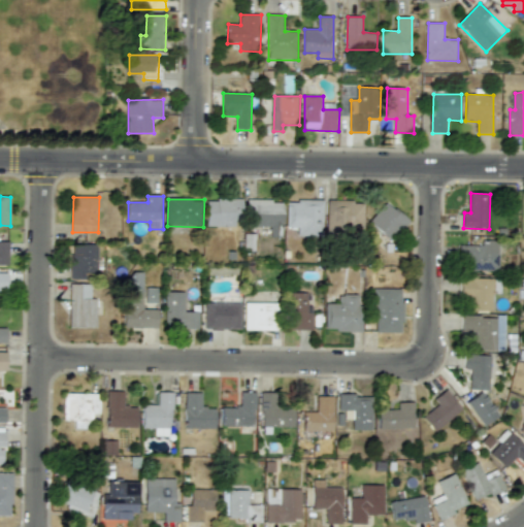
[(208,199),(207,227),(242,228),(243,200),(208,199)]
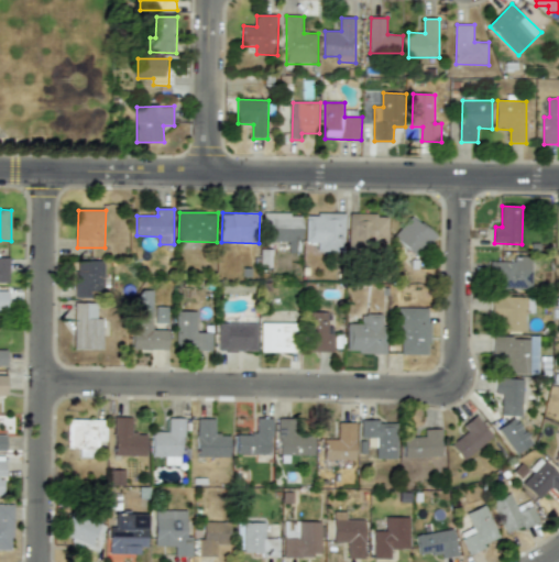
[(265,233),(272,233),(272,242),(291,243),(291,253),(303,253),(304,215),(265,215),(265,233)]
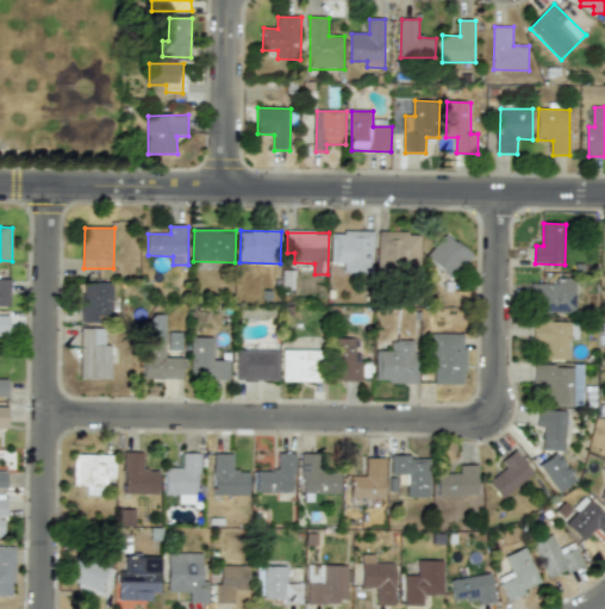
[(375,234),(334,232),(332,263),(345,263),(345,273),(374,274),(375,234)]
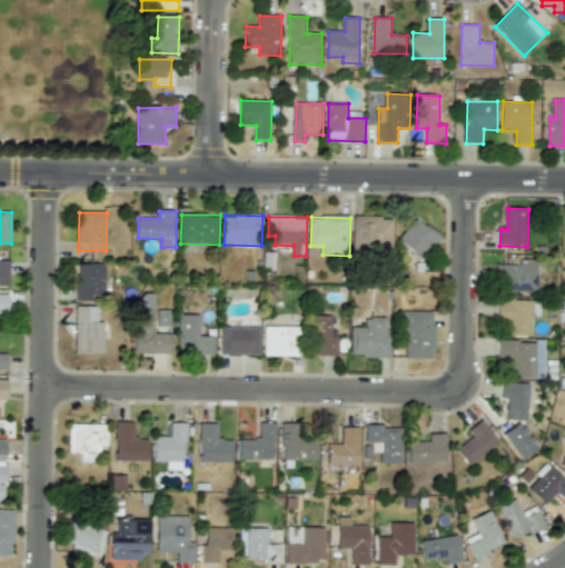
[(395,248),(394,217),(354,218),(355,248),(395,248)]
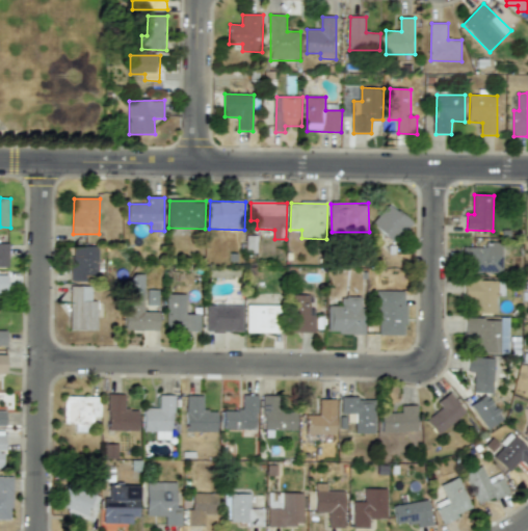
[(373,224),(395,242),(412,222),(390,204),(373,224)]
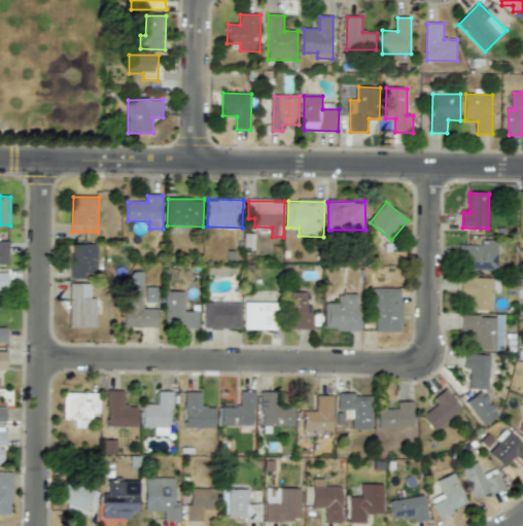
[(0,266),(10,267),(11,242),(0,241),(0,266)]
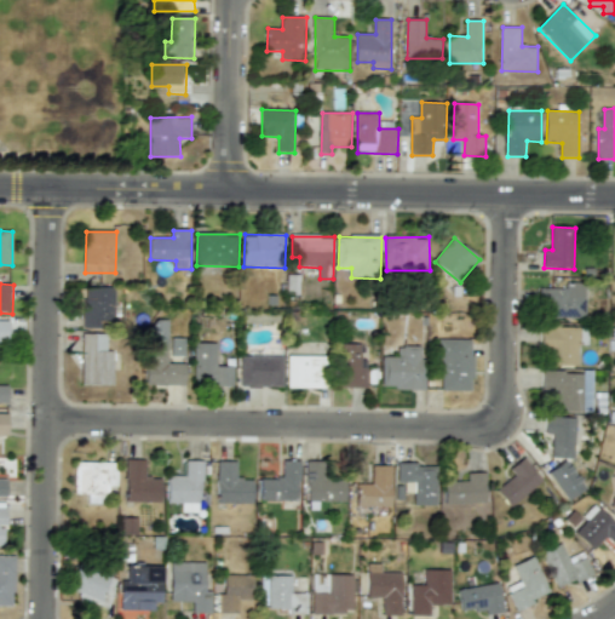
[(541,290),(542,319),(587,317),(587,284),(569,284),(569,288),(541,290)]
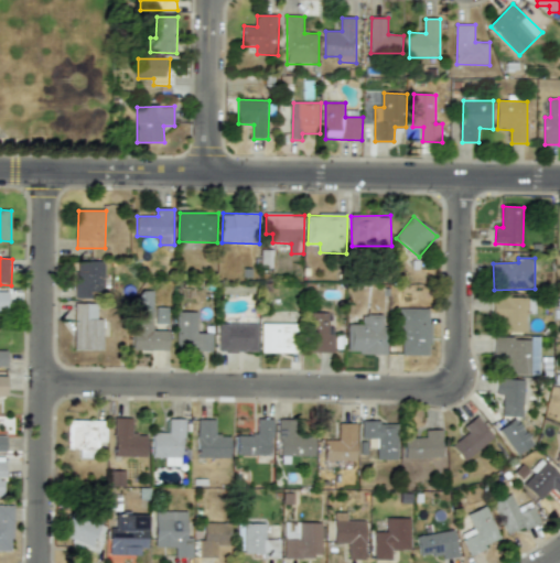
[(107,298),(106,261),(77,262),(78,299),(107,298)]
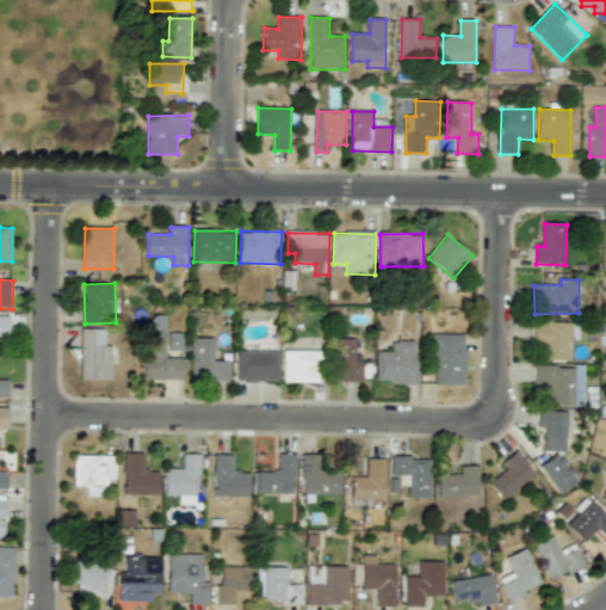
[(0,337),(11,337),(11,316),(0,315),(0,337)]
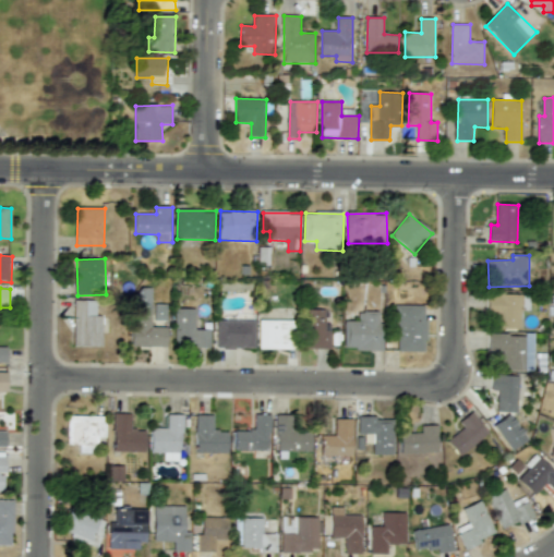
[(134,347),(168,348),(168,328),(153,328),(154,289),(135,289),(134,347)]
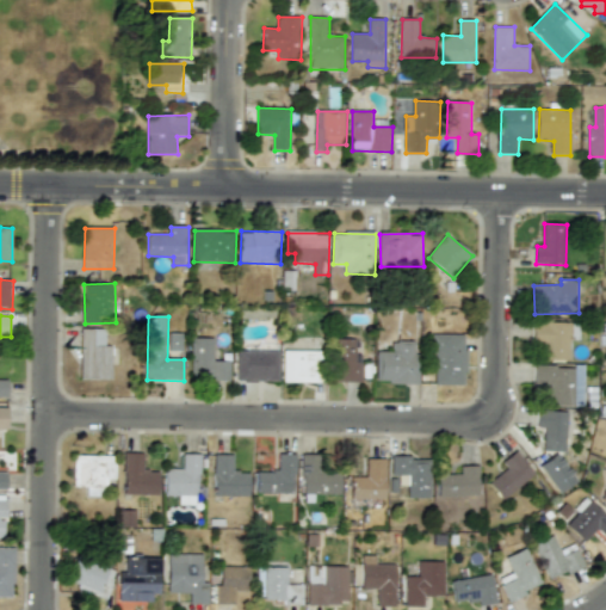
[(573,324),(537,322),(536,359),(573,361),(573,324)]
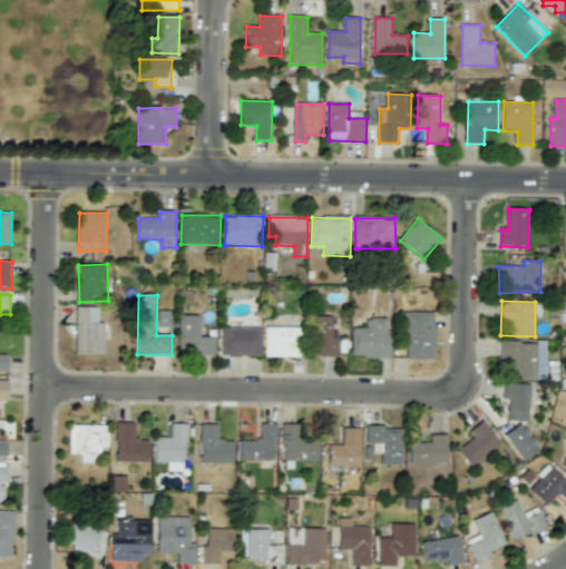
[(106,354),(107,323),(100,323),(100,307),(78,307),(77,354),(106,354)]
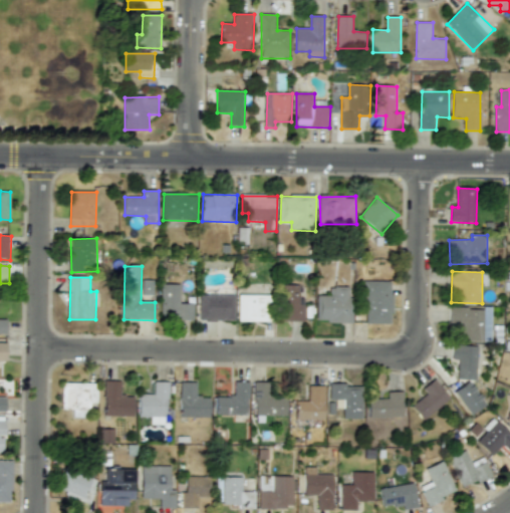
[(154,295),(155,282),(146,281),(146,295),(154,295)]
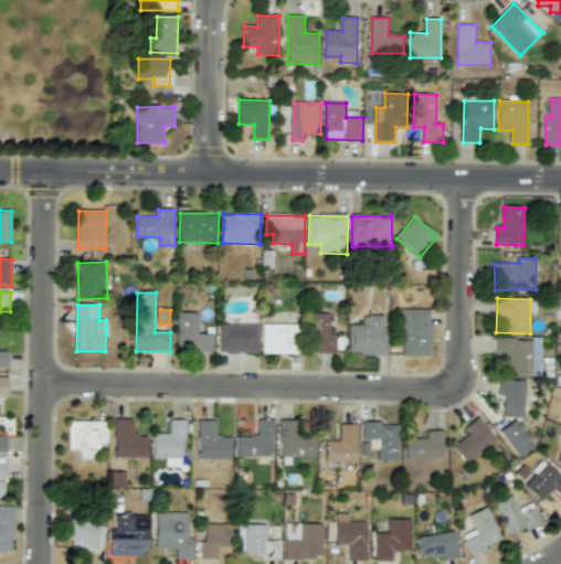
[(433,310),(402,309),(401,328),(404,328),(404,357),(432,357),(433,310)]
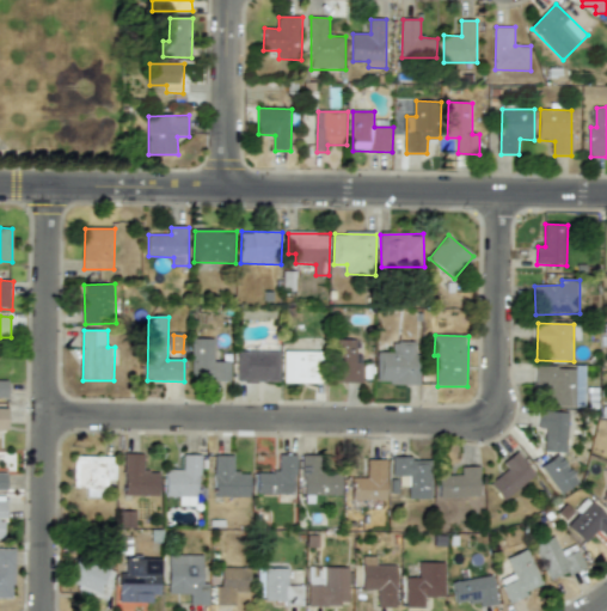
[(232,362),(215,362),(216,340),(195,338),(194,379),(232,380),(232,362)]
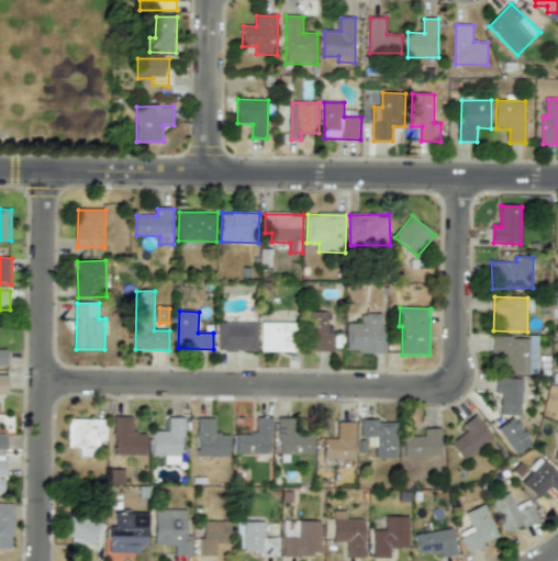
[(330,313),(310,312),(309,351),(335,352),(335,326),(330,326),(330,313)]
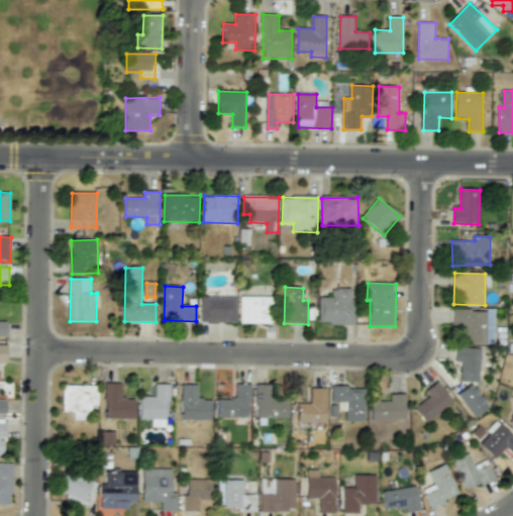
[(320,298),(320,324),(354,325),(354,289),(333,289),(333,298),(320,298)]
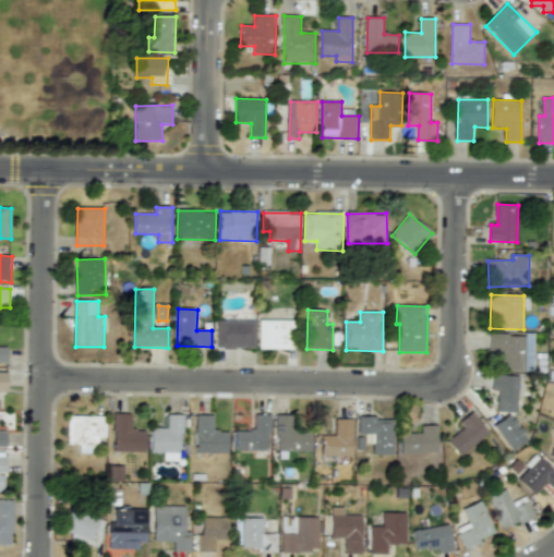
[(256,350),(256,316),(218,315),(217,349),(256,350)]
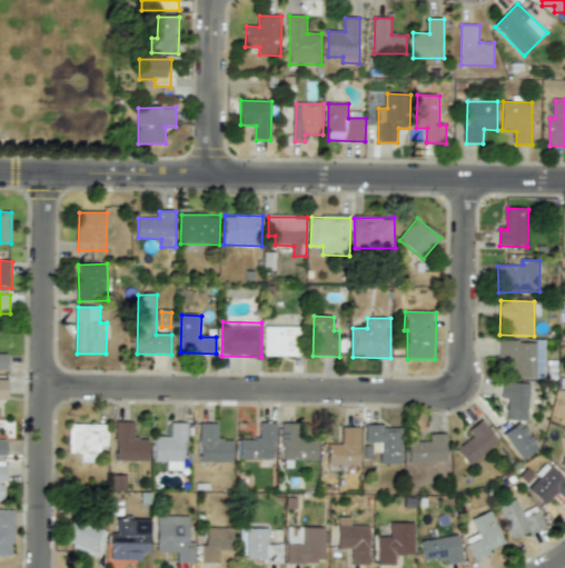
[(266,357),(304,357),(304,328),(266,327),(266,357)]
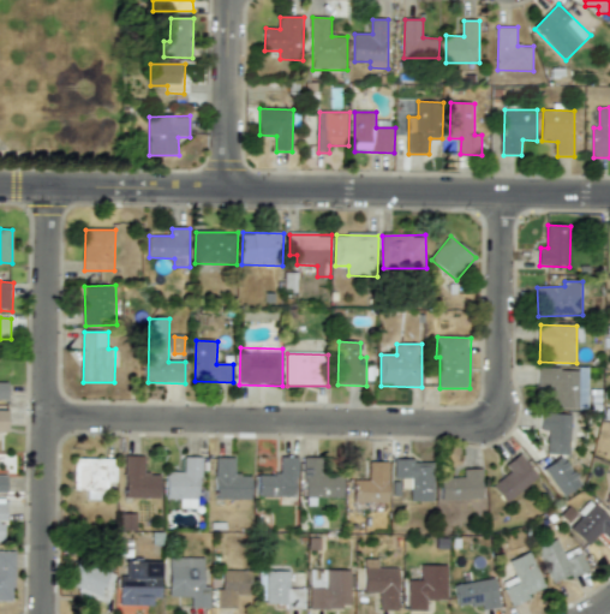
[(591,369),(539,368),(539,387),(555,387),(555,410),(590,410),(591,369)]
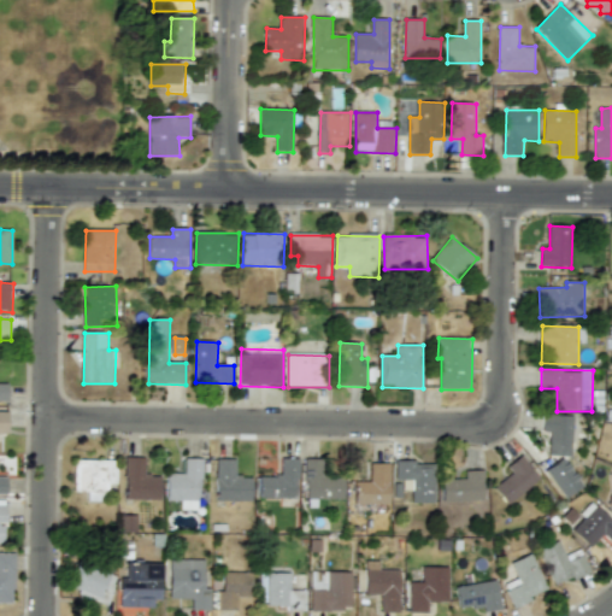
[(0,402),(10,402),(10,385),(0,383),(0,402)]
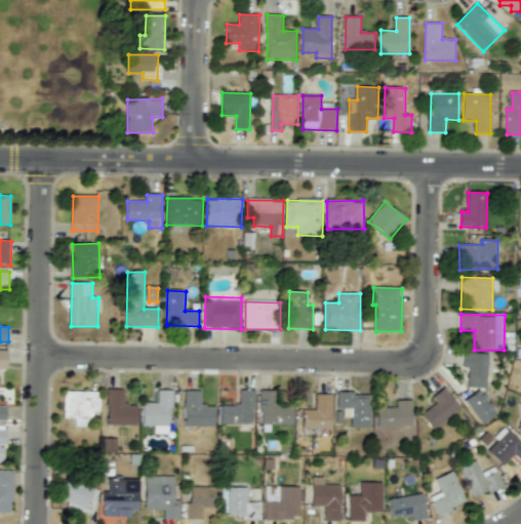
[(8,351),(0,351),(0,369),(8,370),(8,351)]
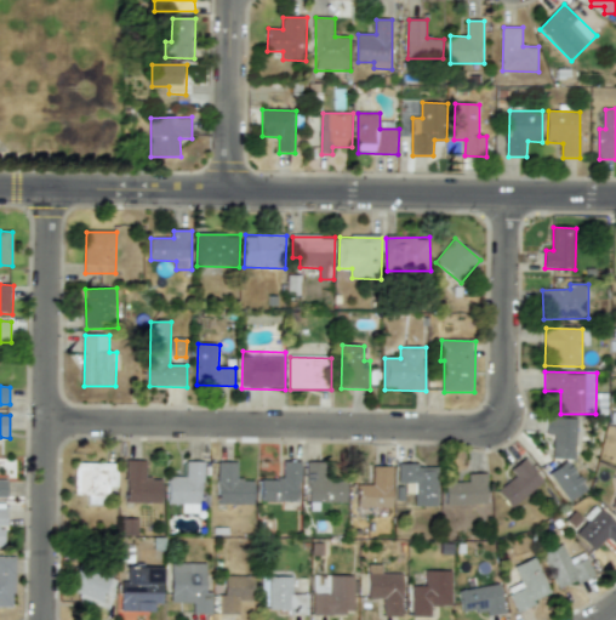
[(577,460),(579,419),(548,417),(548,436),(555,436),(555,460),(577,460)]
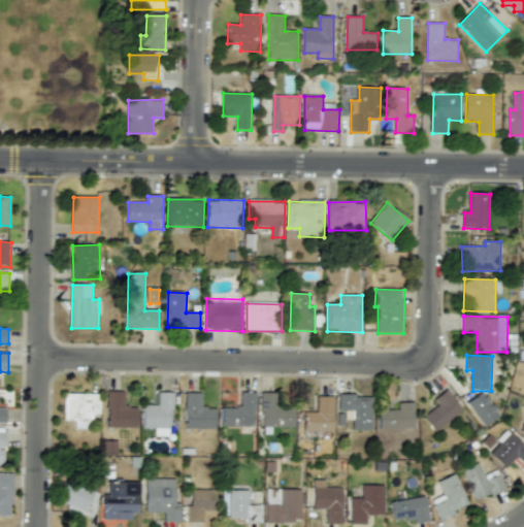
[(437,433),(464,410),(448,390),(435,400),(439,405),(425,418),(437,433)]
